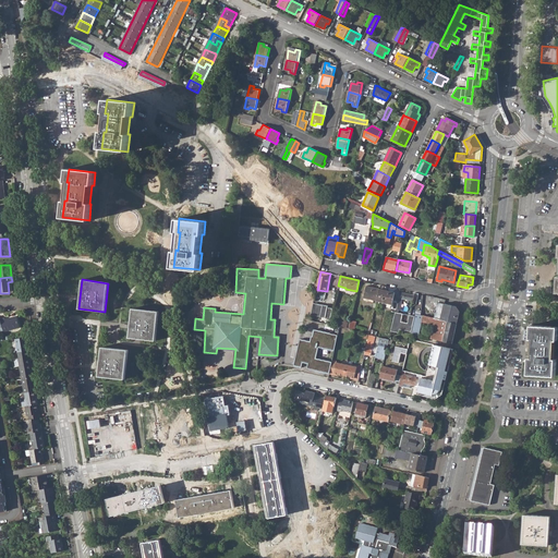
[(364,298),(377,301),(379,289),(366,286),(364,298)]
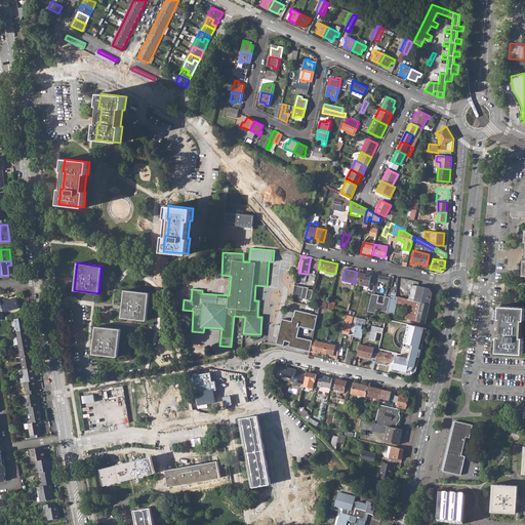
[(355,283),(369,286),(371,275),(357,272),(355,283)]
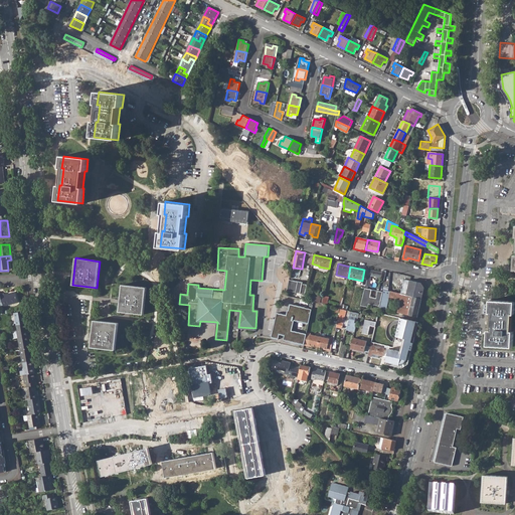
[(365,286),(369,287),(370,282),(369,282),(370,276),(380,278),(381,273),(369,270),(365,286)]
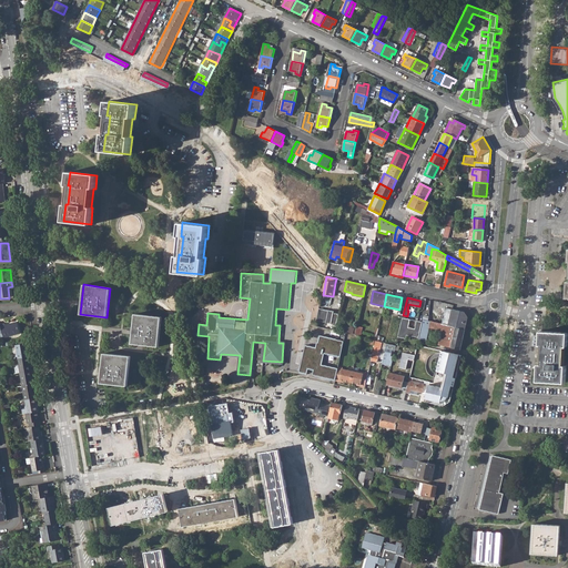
[(456,326),(464,328),(467,316),(464,312),(445,307),(442,324),(456,326)]
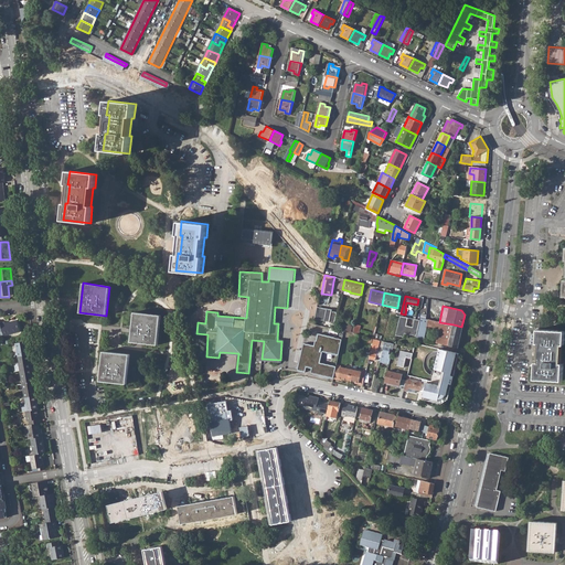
[(130,342),(157,345),(161,316),(135,312),(130,342)]
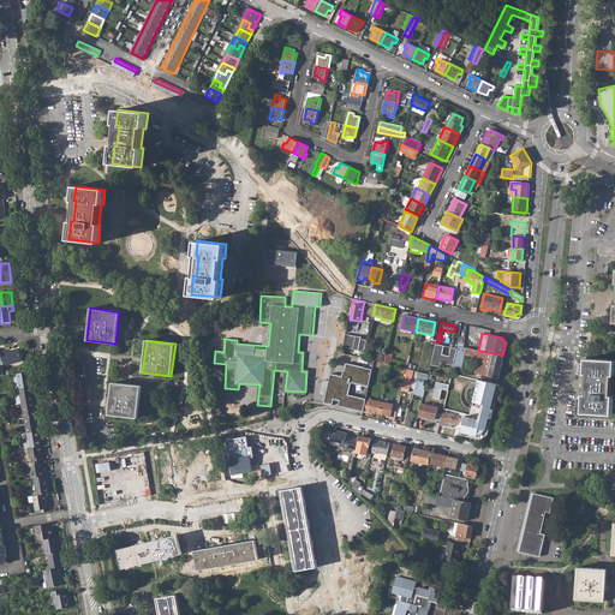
[(443,346),(435,344),(430,365),(439,366),(440,363),(453,366),(455,358),(449,357),(441,354),(443,346)]
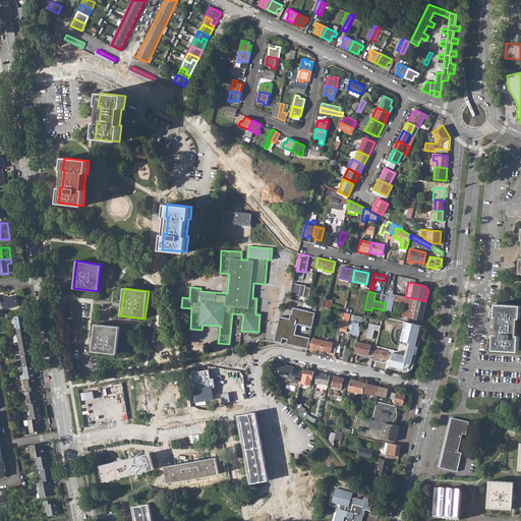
[(0,297),(2,305),(3,309),(17,305),(14,294),(4,297),(4,296),(0,297)]
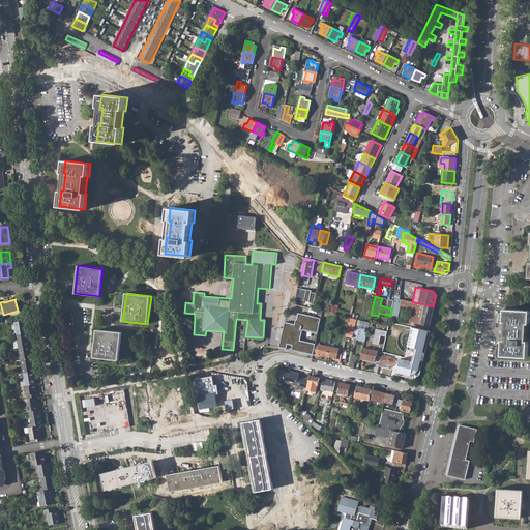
[(412,302),(404,300),(402,306),(411,308),(409,321),(420,324),(425,304),(412,302)]
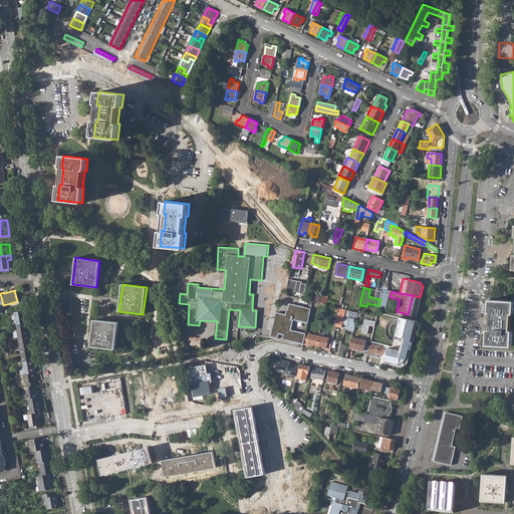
[(420,297),(413,295),(408,314),(416,316),(420,297)]
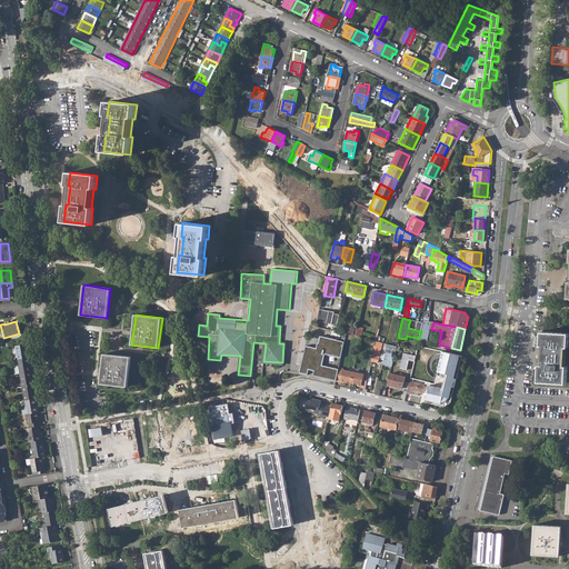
[(539,381),(567,382),(568,366),(566,366),(567,347),(568,347),(568,345),(568,332),(542,331),(542,346),(543,346),(542,363),(540,363),(539,381)]
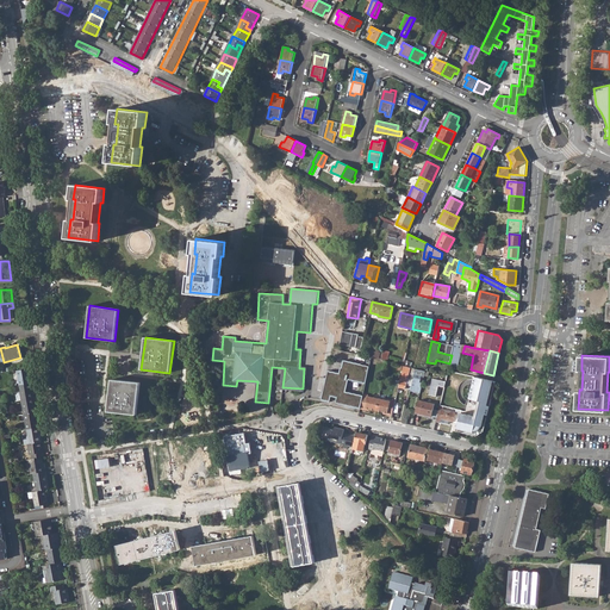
[(359,409),(361,400),(343,397),(347,384),(363,388),(368,371),(341,365),(340,373),(338,372),(337,378),(332,378),(327,375),(319,404),(328,406),(329,402),(335,403),(334,408),(359,414),(359,409)]
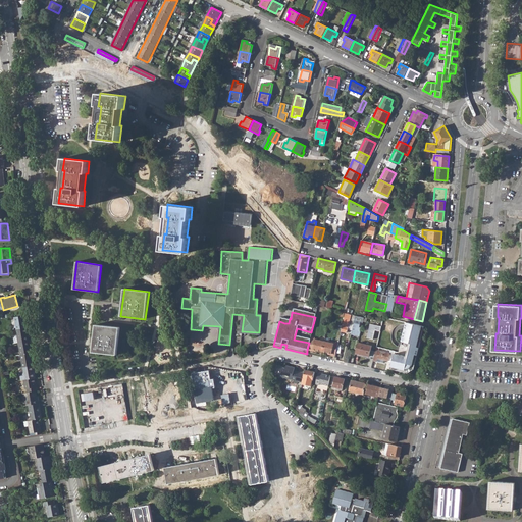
[(341,331),(346,332),(351,314),(345,313),(341,331)]
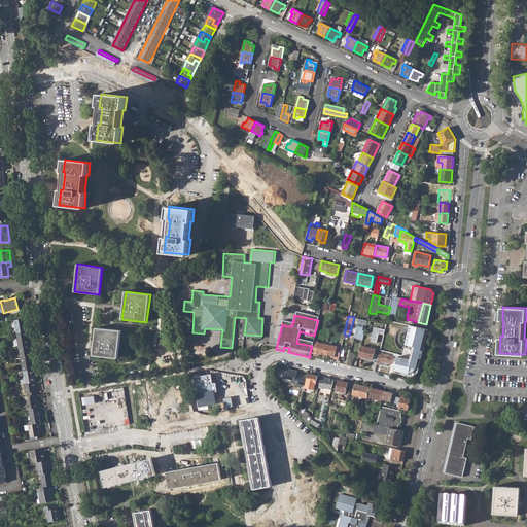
[(13,320),(15,332),(26,331),(24,317),(13,320)]
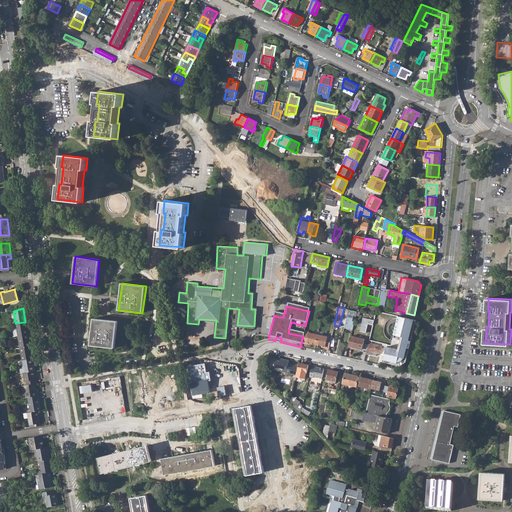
[(344,328),(352,330),(354,321),(356,315),(357,311),(348,309),(348,312),(347,314),(348,315),(346,320),(344,328)]
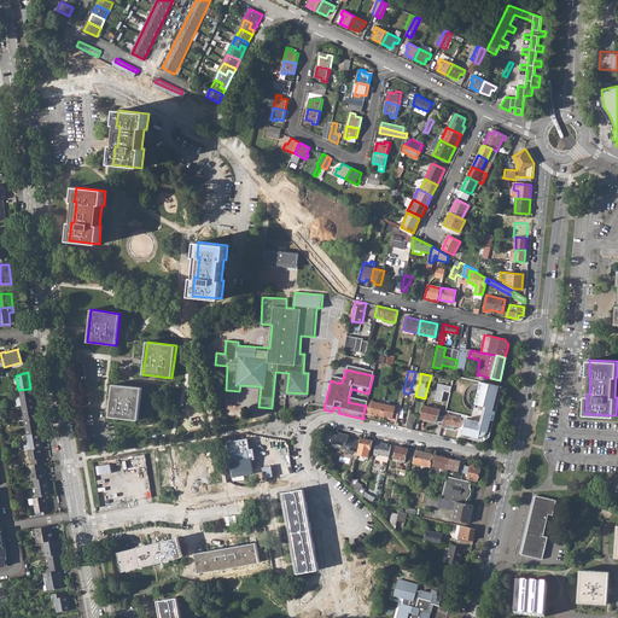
[(472,417),(467,415),(464,427),(462,436),(483,442),(490,437),(502,386),(481,382),(472,417)]
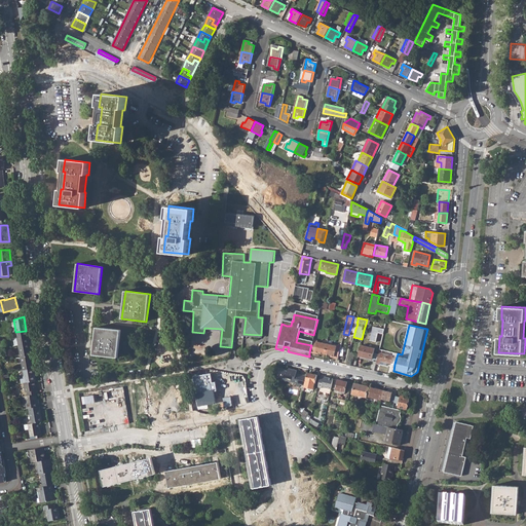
[(369,340),(375,342),(378,332),(383,334),(384,329),(373,326),(369,340)]
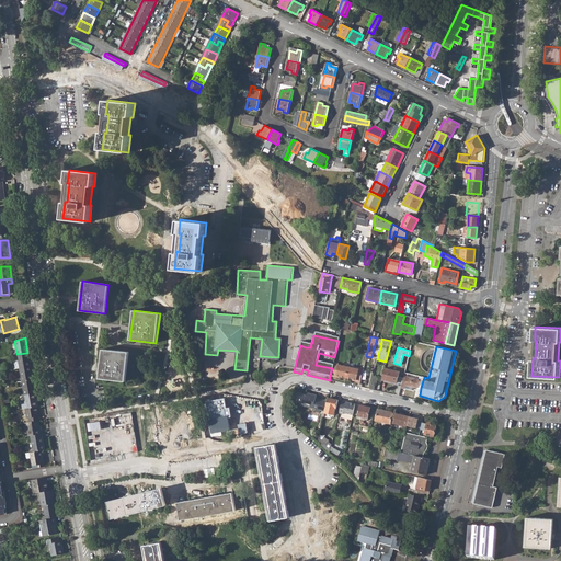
[(99,379),(125,381),(128,352),(102,348),(99,379)]
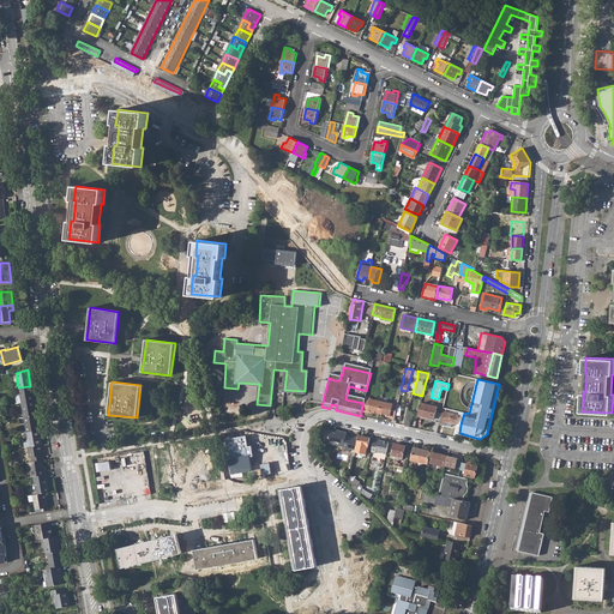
[(18,387),(22,403),(32,401),(30,386),(18,387)]
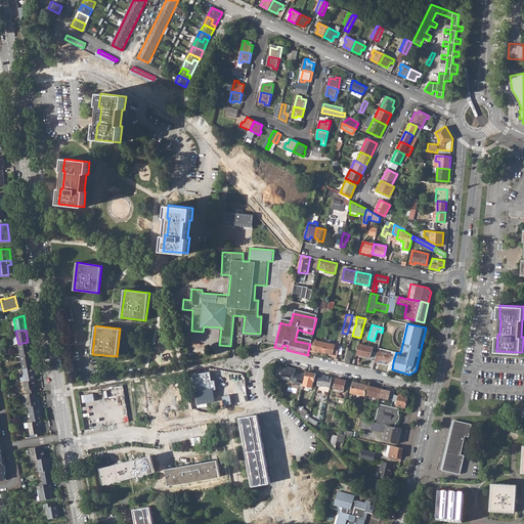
[(322,353),(325,343),(315,341),(315,339),(311,338),(310,344),(308,351),(312,352),(313,351),(316,352),(322,353)]
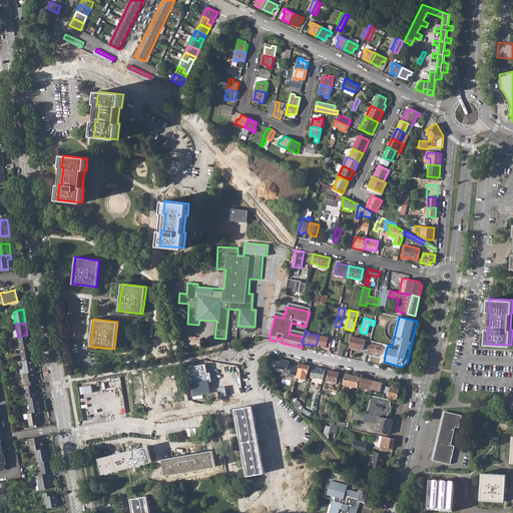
[(18,337),(19,349),(29,347),(27,335),(18,337)]
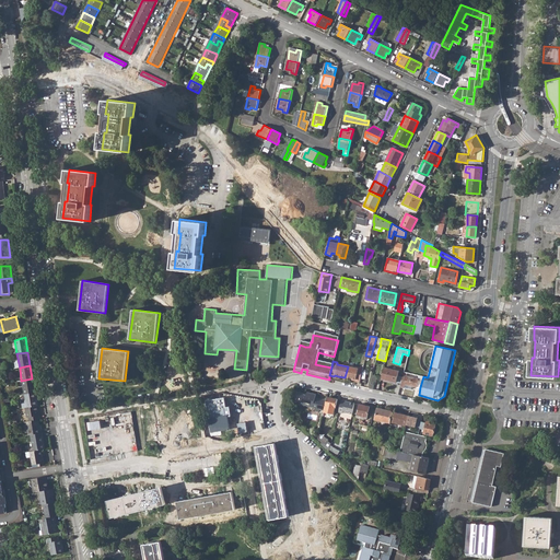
[(358,369),(348,366),(345,377),(351,378),(356,380),(354,381),(359,382),(363,368),(358,366),(358,369)]
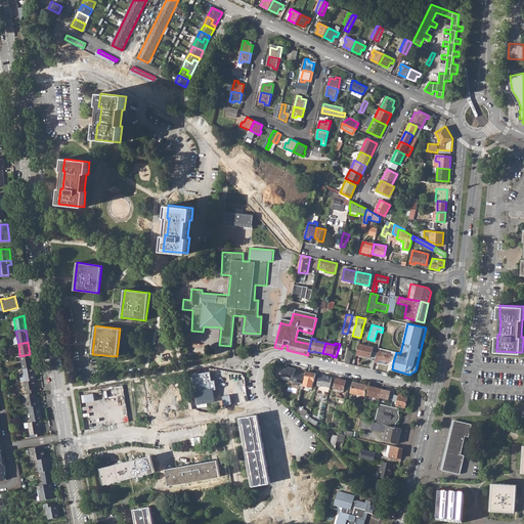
[(356,354),(370,358),(373,347),(359,344),(356,354)]
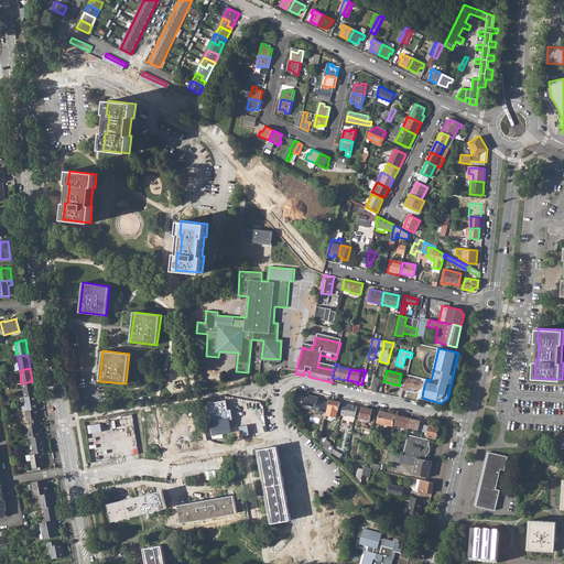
[(403,390),(407,390),(408,387),(415,389),(423,390),(426,379),(422,378),(421,382),(410,379),(411,376),(407,375),(403,390)]
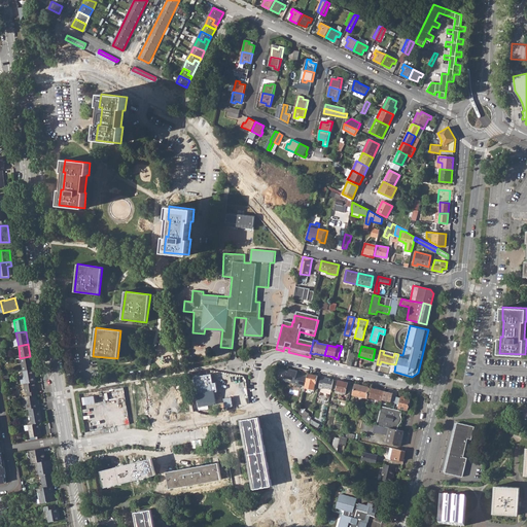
[(20,358),(23,371),(33,370),(30,356),(20,358)]
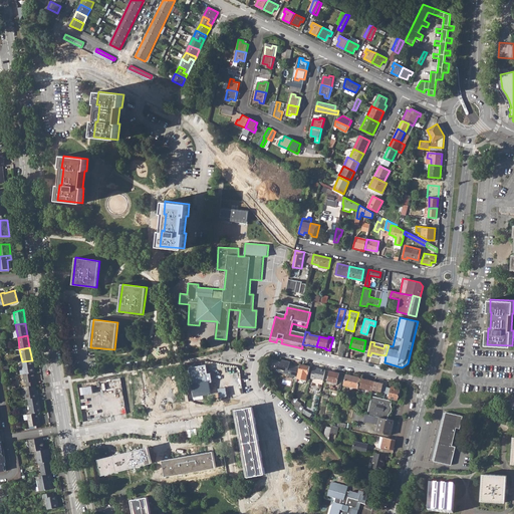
[(274,372),(284,374),(285,372),(289,373),(289,375),(288,378),(292,379),(293,377),(297,378),(299,366),(292,365),(289,365),(289,362),(281,360),(281,361),(280,362),(276,361),(276,360),(272,359),(270,369),(273,369),(273,368),(275,369),(274,372)]
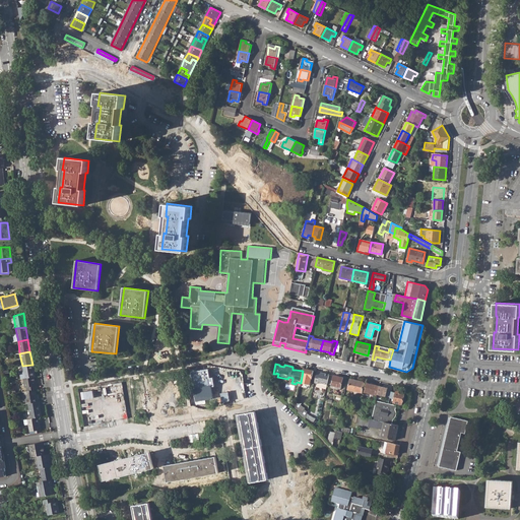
[(23,371),(24,378),(34,377),(35,377),(33,365),(22,366),(23,371)]
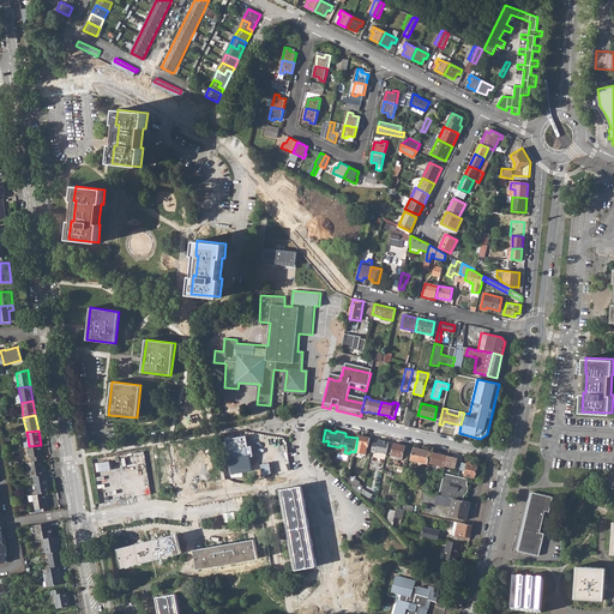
[(229,458),(232,474),(252,470),(248,455),(247,455),(247,452),(252,451),(251,446),(246,447),(246,446),(247,446),(246,435),(242,435),(241,432),(226,434),(228,450),(230,450),(232,457),(229,458)]
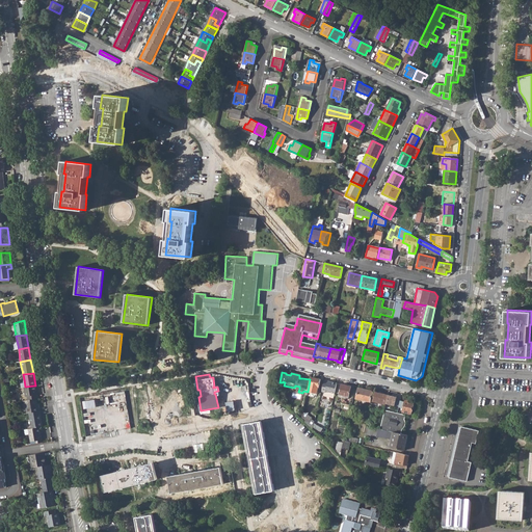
[(308,393),(309,393),(310,390),(314,391),(315,387),(318,388),(320,379),(311,377),(310,379),(308,392),(308,393)]
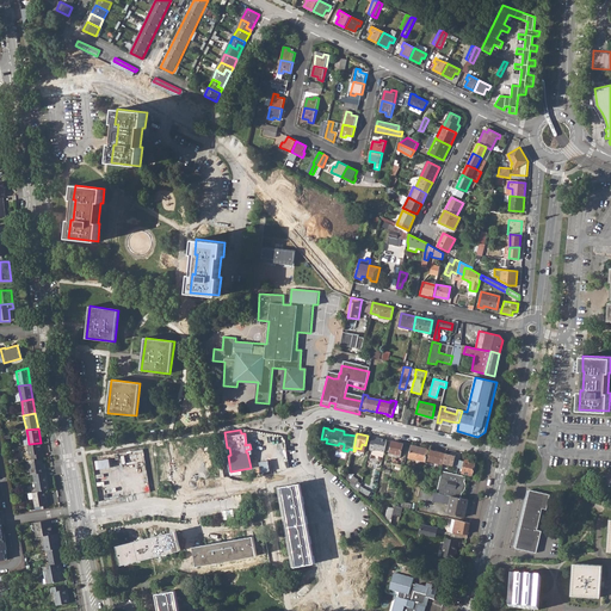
[(374,450),(384,452),(387,440),(371,437),(369,450),(374,451),(374,450)]
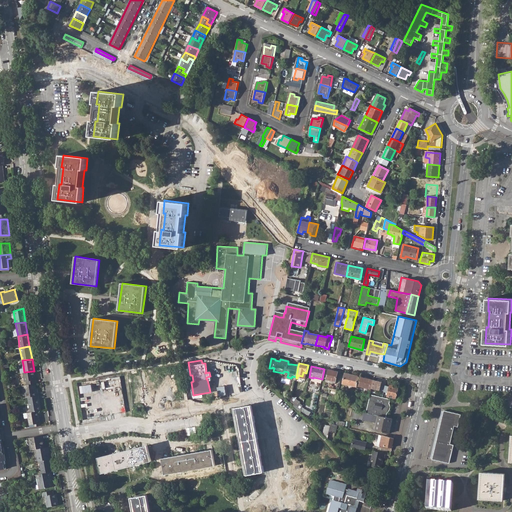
[(326,379),(335,381),(338,372),(329,370),(326,379)]
